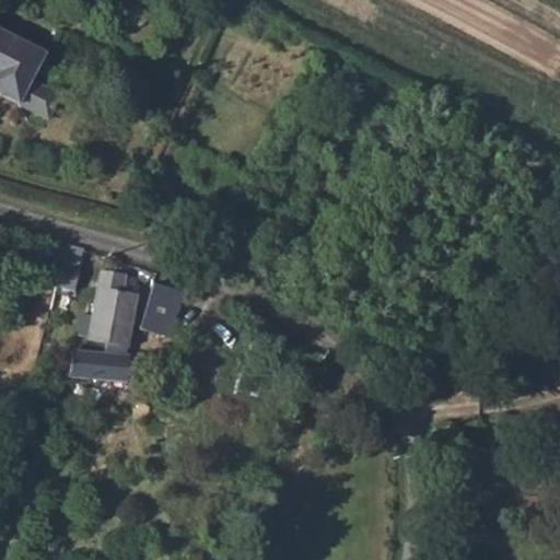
[(8,47),(0,43),(0,104),(18,114),(30,89),(43,62),(9,45),(8,47)]
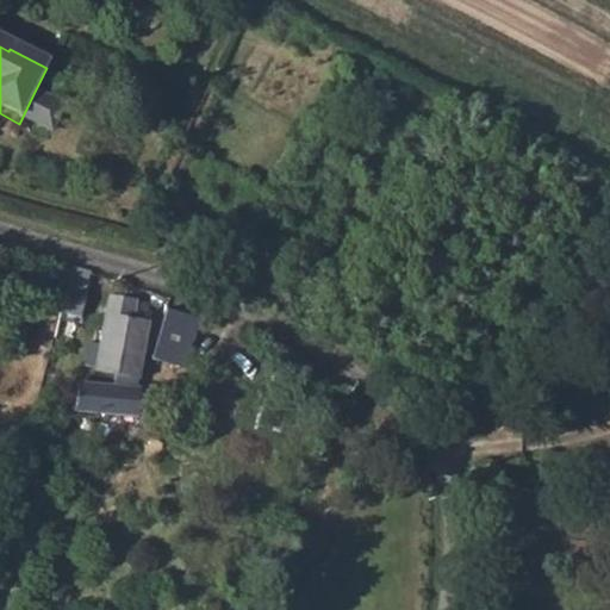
[(66,113),(32,97),(19,124),(51,139),(66,113)]
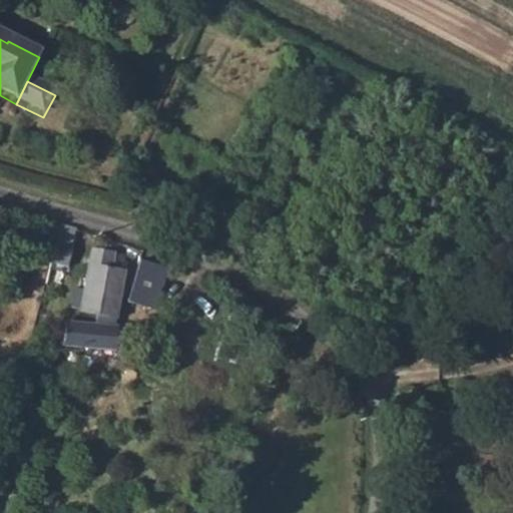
[(53,240),(48,263),(66,266),(69,244),(53,240)]
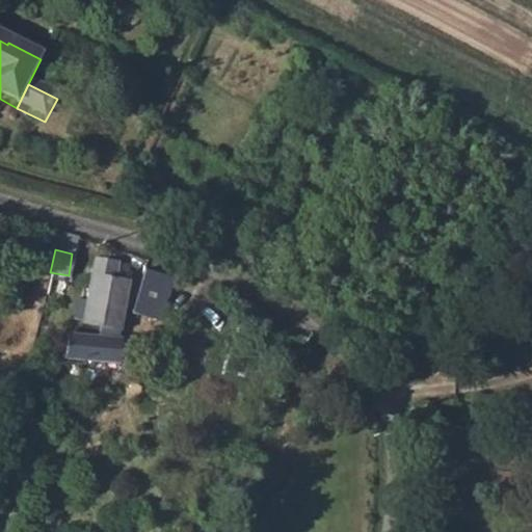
[(86,298),(85,306),(121,313),(126,280),(111,276),(114,260),(91,256),(86,298)]
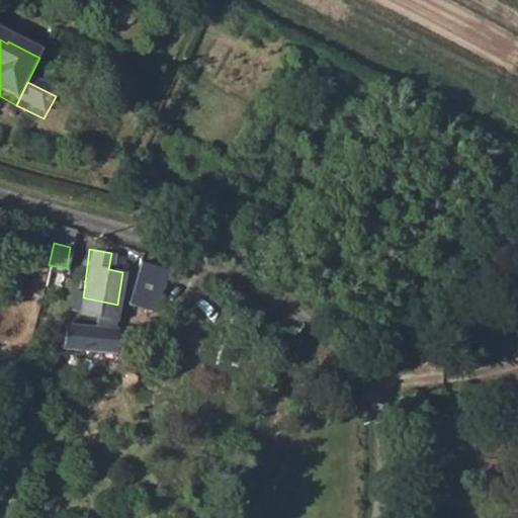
[(140,262),(127,305),(148,310),(159,267),(140,262)]
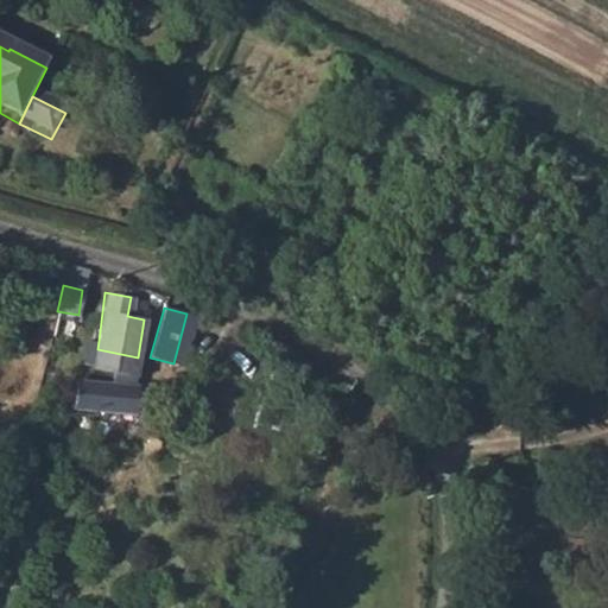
[(88,340),(87,348),(97,349),(99,341),(88,340)]
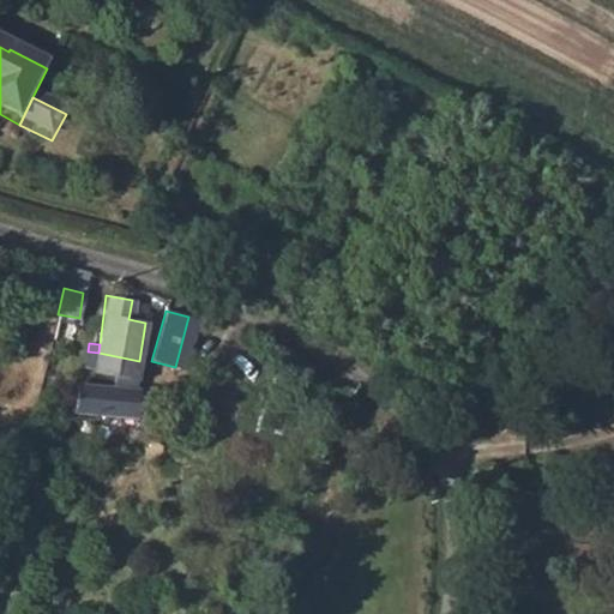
[(88,351),(84,367),(95,369),(98,353),(88,351)]
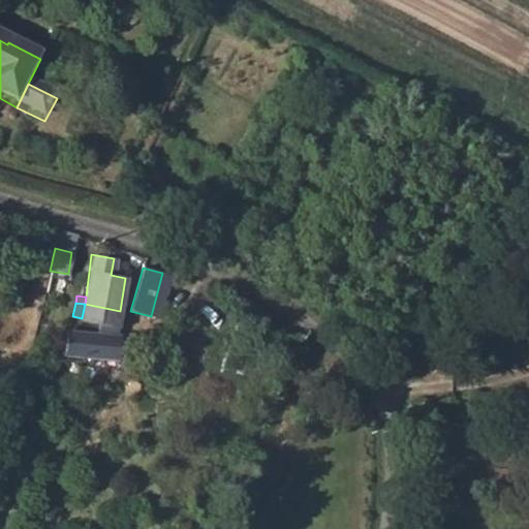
[(85,304),(82,318),(82,320),(117,328),(120,311),(85,304)]
